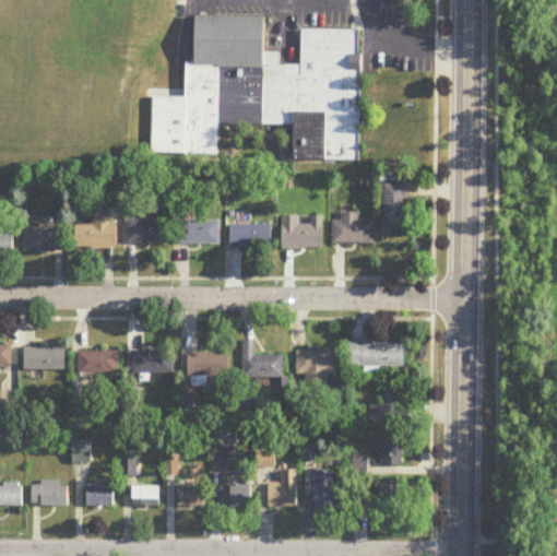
[(358,28),(300,28),(300,63),(276,63),(276,51),(264,51),(264,15),(194,15),(196,62),(184,62),(184,153),(217,153),(217,125),(293,125),(293,157),(328,157),(328,151),(359,150),(358,28)]
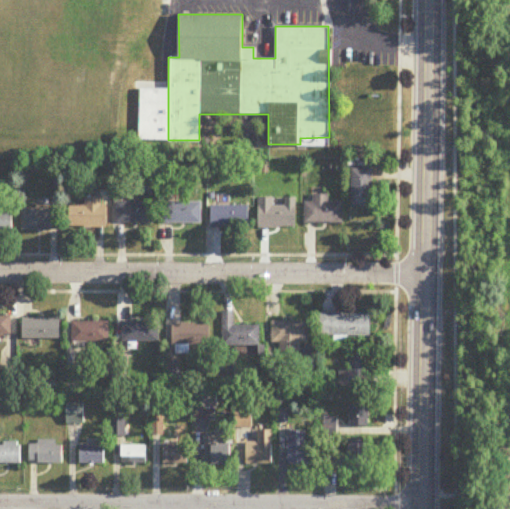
[(371,205),(371,167),(349,167),(349,205),(371,205)]
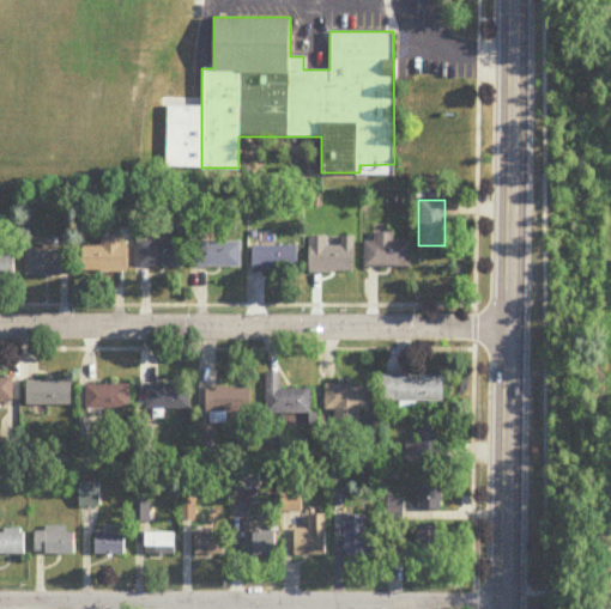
[(409,266),(409,241),(392,241),(392,231),(373,231),(373,239),(363,239),(363,266),(409,266)]
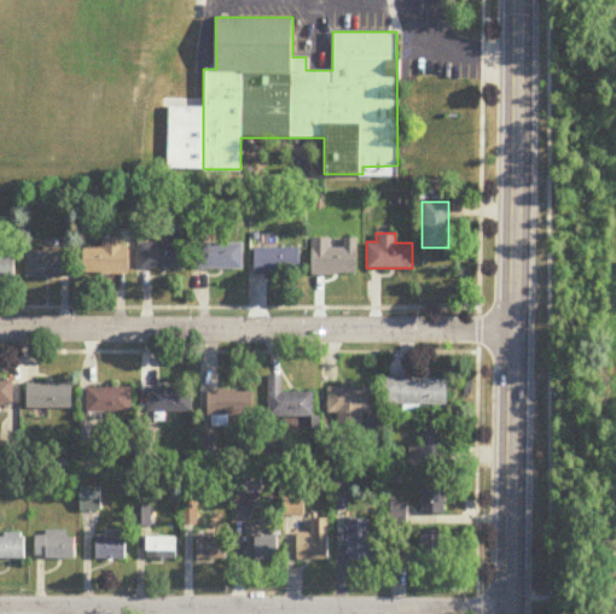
[(81,272),(126,272),(126,235),(100,235),(100,247),(81,247),(81,272)]
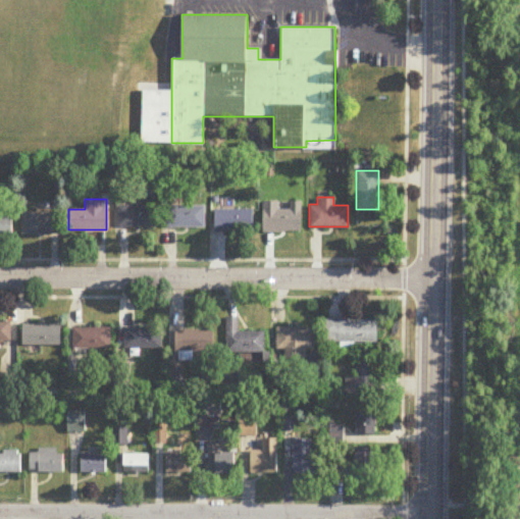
[(301,200),(289,200),(289,209),(277,209),(277,200),(262,200),(262,230),(301,230),(301,200)]
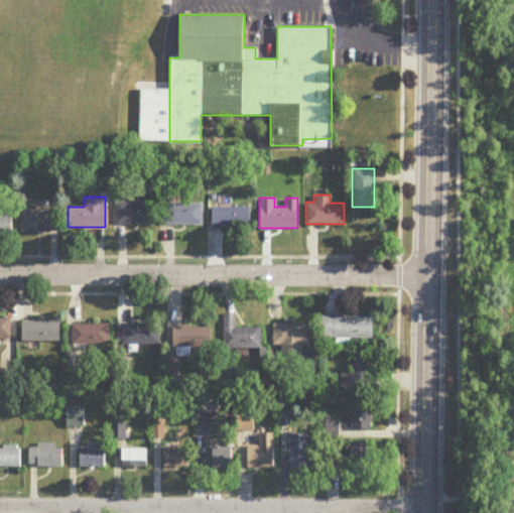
[(152,202),(115,202),(115,224),(152,224),(152,202)]
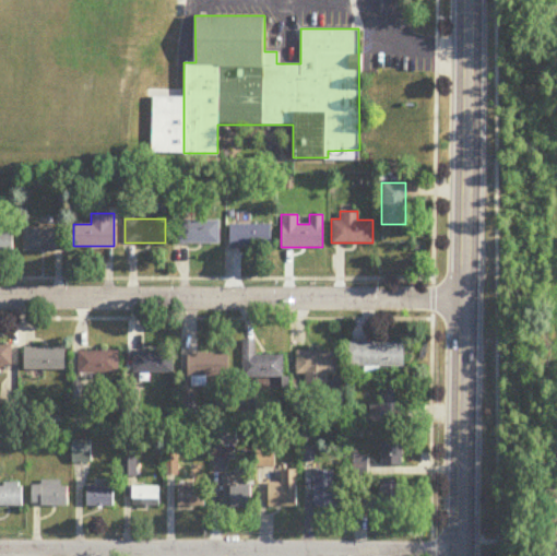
[(177,219),(177,243),(218,243),(218,219),(177,219)]
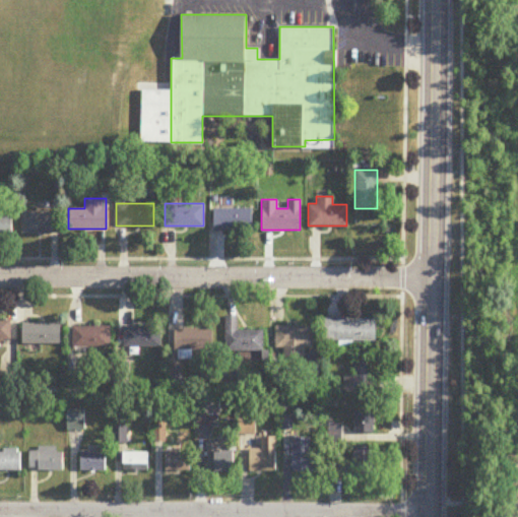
[(212,229),(251,229),(251,207),(212,207),(212,229)]
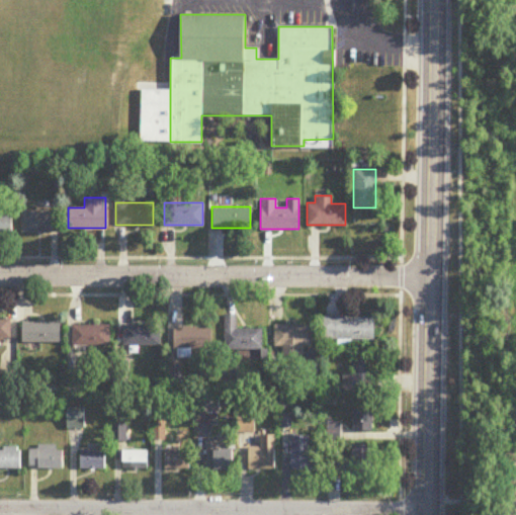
[(58,209),(20,209),(20,231),(58,231),(58,209)]
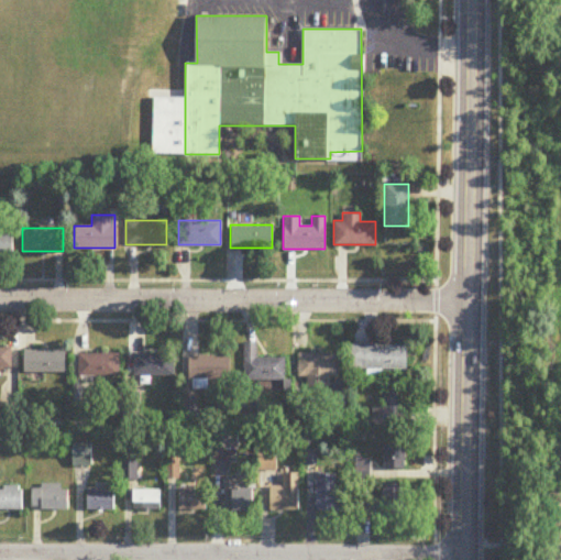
[(0,254),(12,254),(12,231),(0,230),(0,254)]
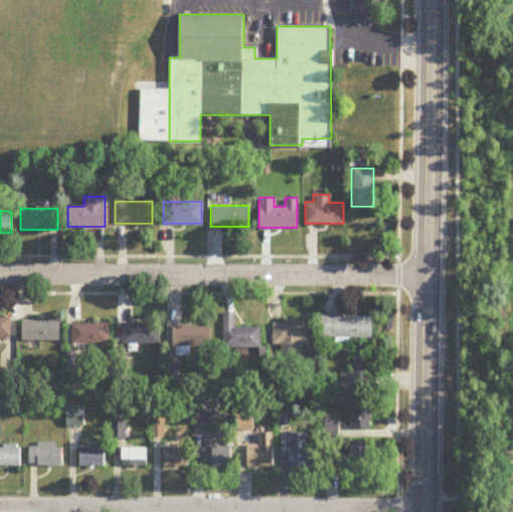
[(221,346),(258,346),(258,326),(234,326),(234,312),(221,312),(221,346)]
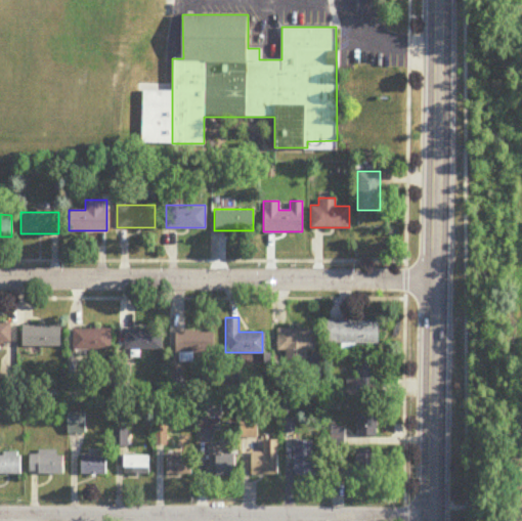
[(378,319),(325,319),(325,343),(378,343),(378,319)]
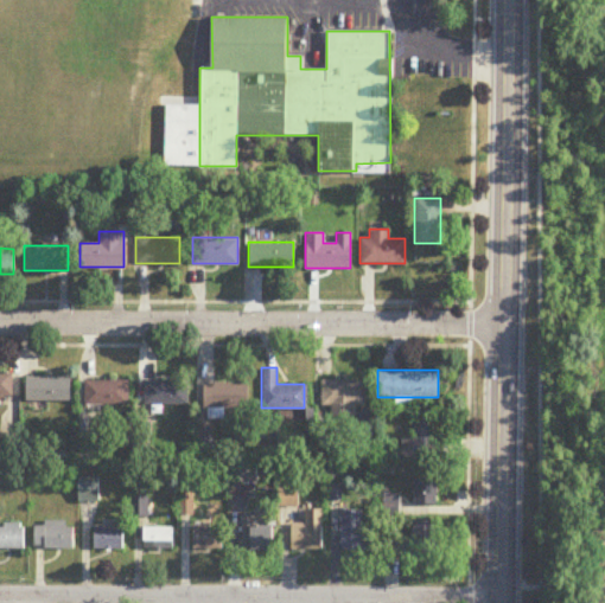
[(11,371),(0,371),(0,393),(11,395),(11,371)]
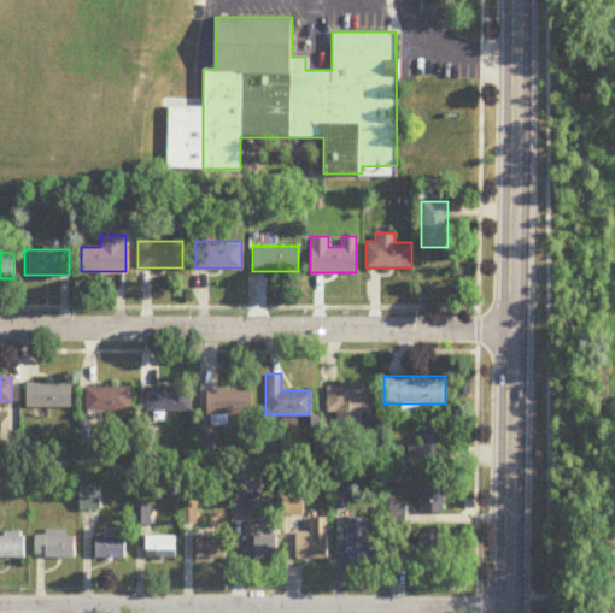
[(25,406),(70,406),(70,381),(25,381),(25,406)]
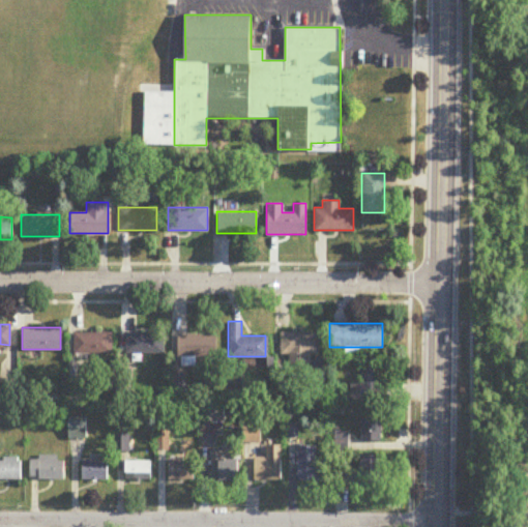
[(112,330),(68,330),(68,353),(112,353),(112,330)]
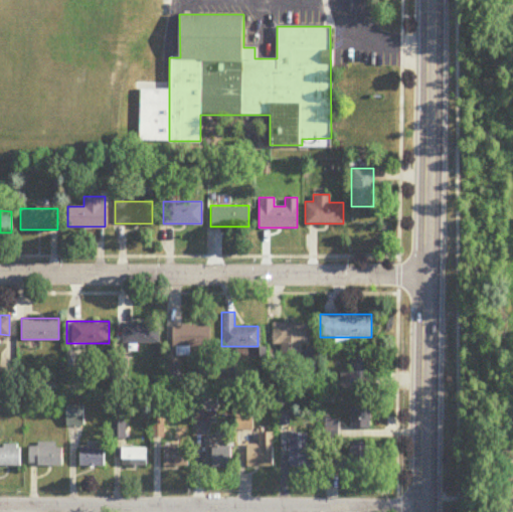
[(158,342),(158,321),(121,321),(121,342),(158,342)]
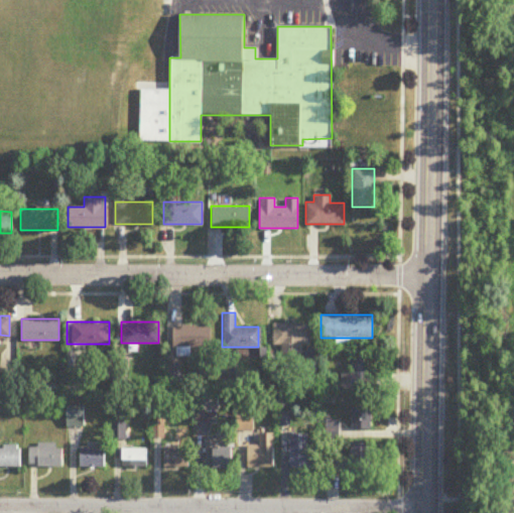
[(282,353),(301,353),(301,344),(310,344),(310,323),(271,323),(271,344),(282,344),(282,353)]
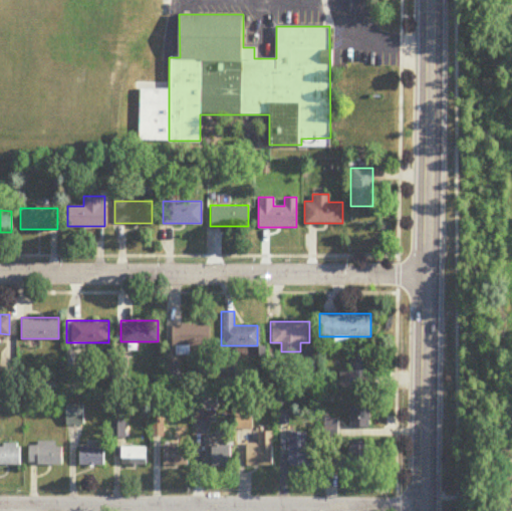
[(209,344),(209,323),(172,323),(172,350),(188,350),(189,344),(209,344)]
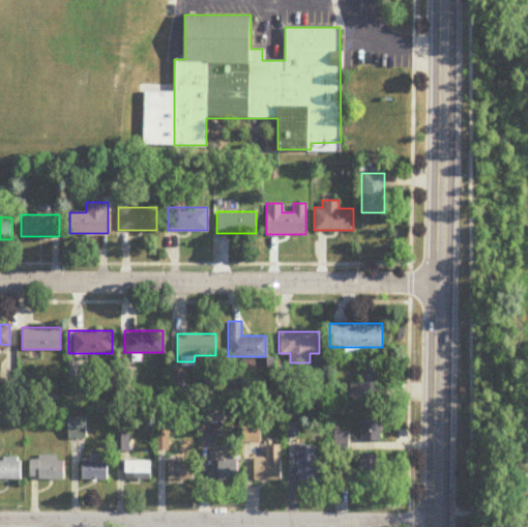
[(348,382),(348,399),(379,399),(379,362),(359,362),(359,382),(348,382)]
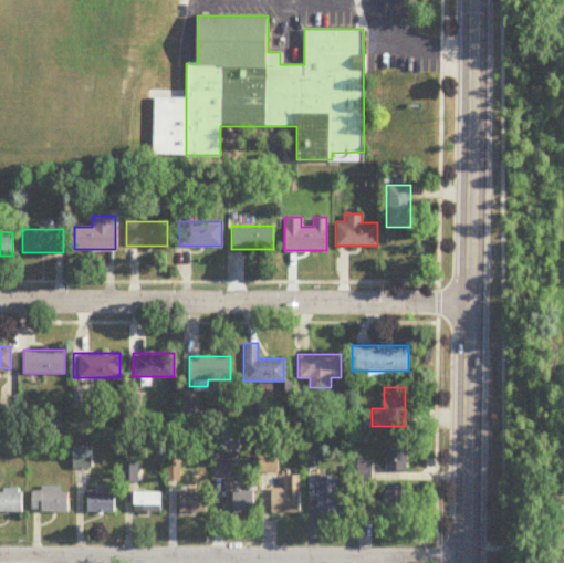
[(406,442),(386,442),(386,469),(406,469),(406,442)]
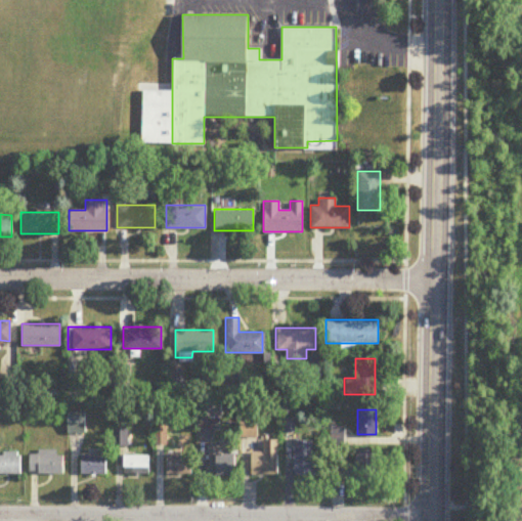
[(111,433),(111,443),(125,443),(125,430),(118,430),(118,433),(111,433)]
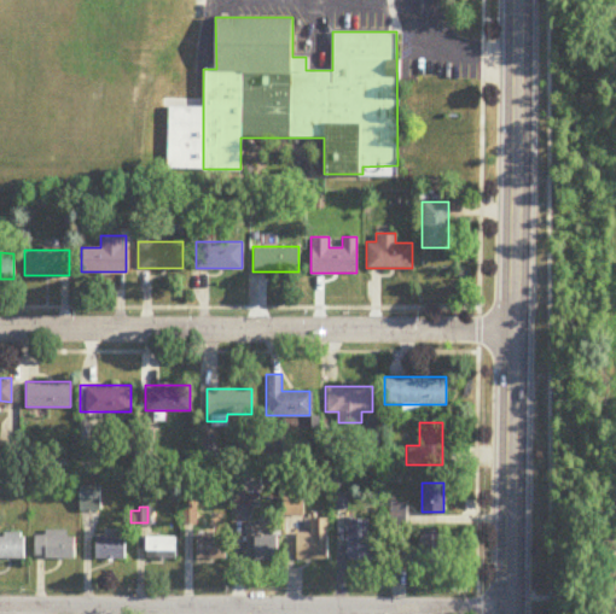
[(329,518),(309,518),(309,533),(296,533),(296,559),(329,559),(329,518)]
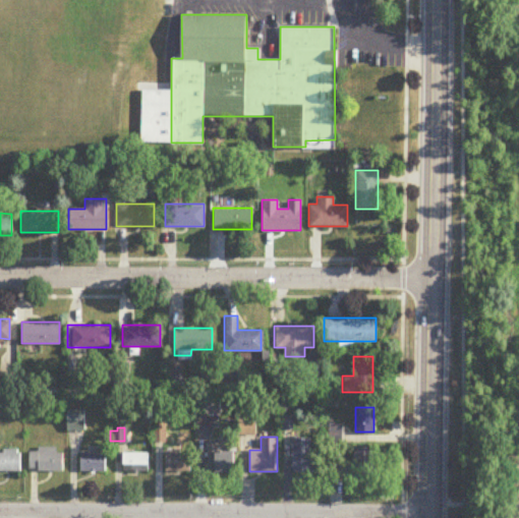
[(291,437),(291,470),(319,470),(319,451),(310,451),(310,437),(291,437)]
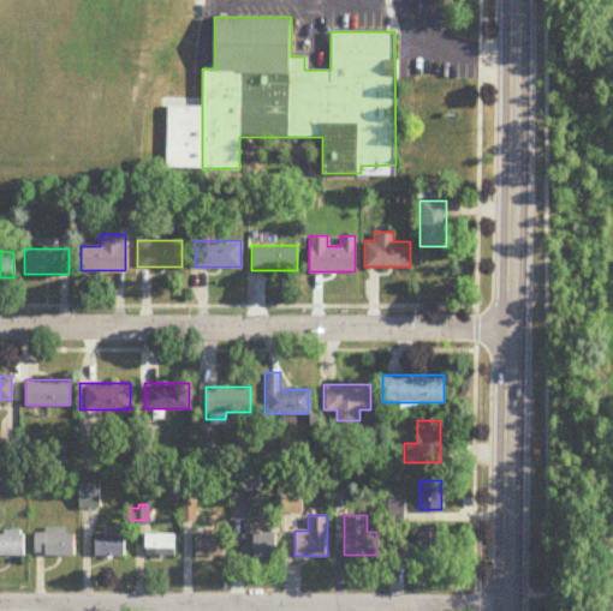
[(279,556),(279,532),(256,532),(256,521),(244,521),(244,556),(279,556)]
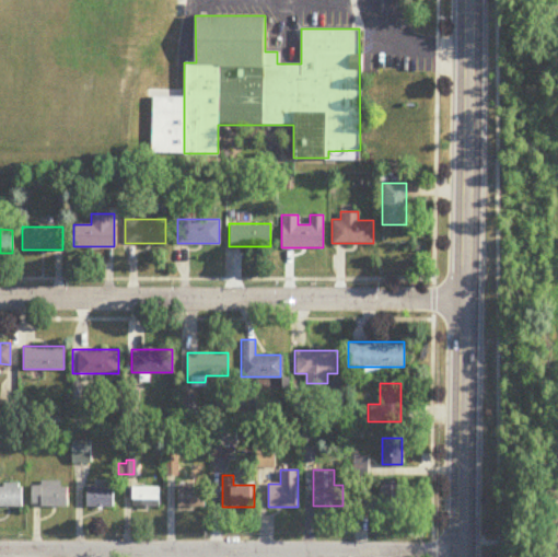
[(67,505),(67,485),(59,485),(59,480),(31,480),(31,505),(67,505)]
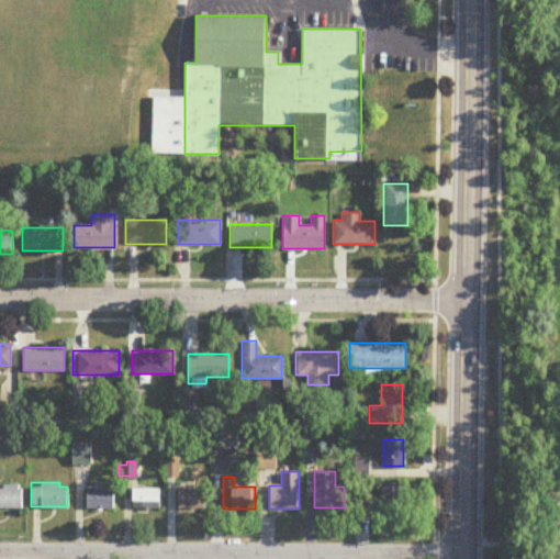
[(381,521),(404,521),(404,482),(381,482),(381,521)]
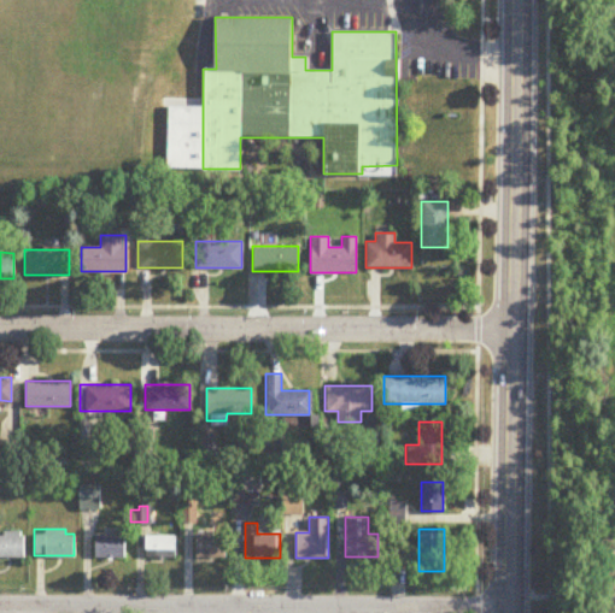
[(0,556),(23,556),(23,531),(0,531),(0,556)]
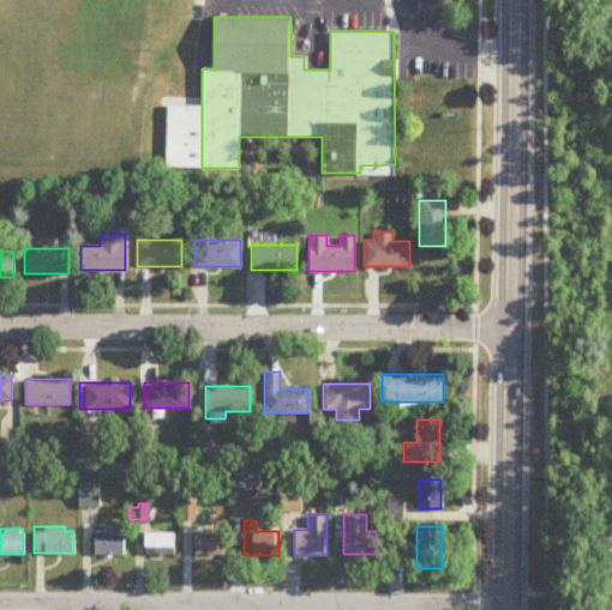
[(225,554),(225,531),(192,531),(192,554),(225,554)]
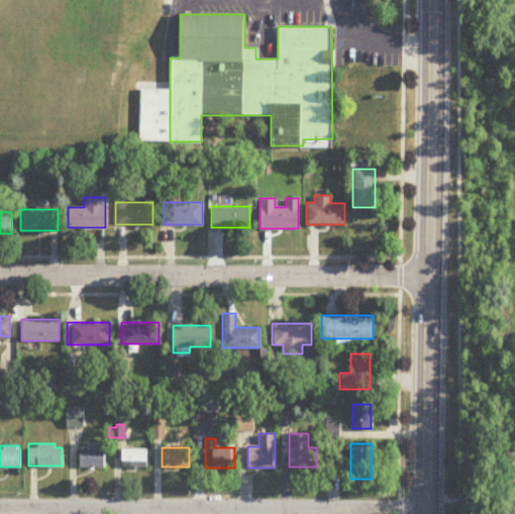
[(78,466),(103,466),(103,448),(78,448),(78,466)]
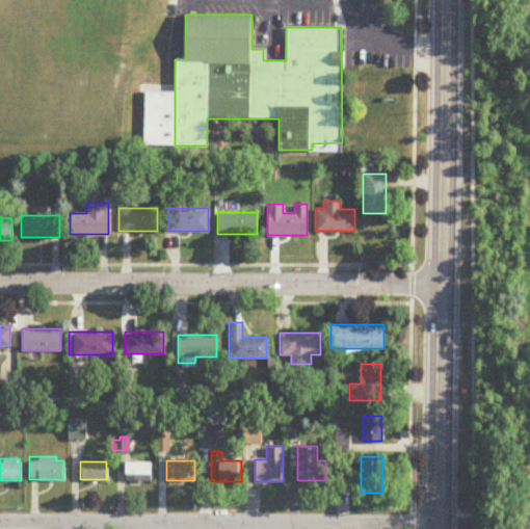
[(124,461),(124,481),(152,481),(152,461),(124,461)]
